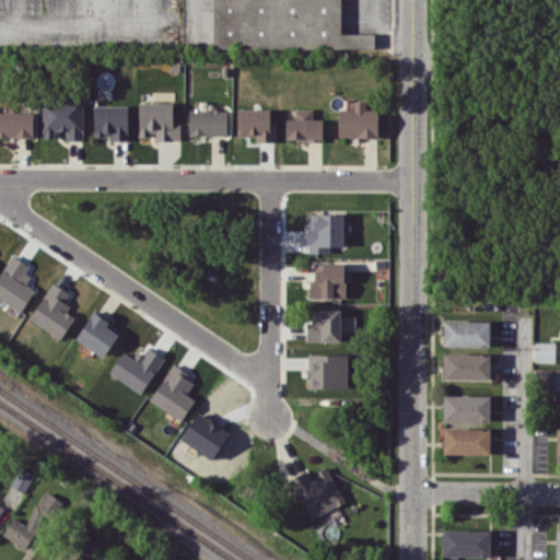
[(212,0),(212,45),(372,45),(372,31),(340,31),(340,0),(212,0)]
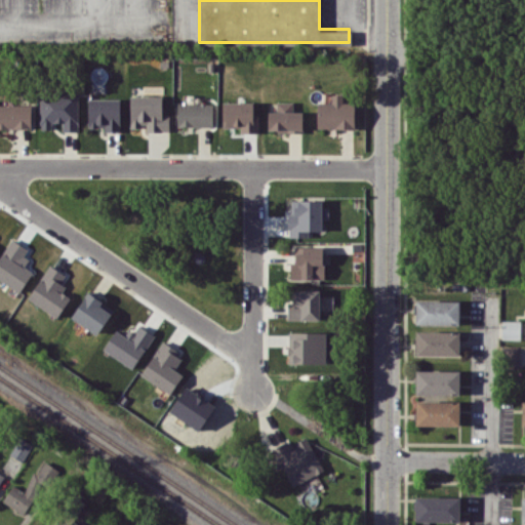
[(78,93),(40,93),(40,129),(51,129),(51,122),(63,122),(63,130),(78,131),(78,93)]
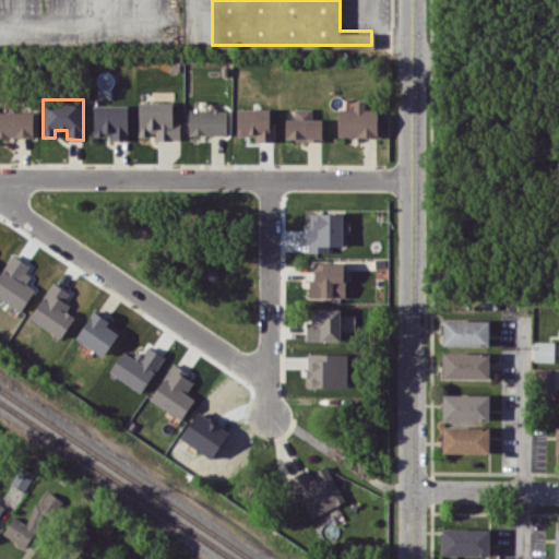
[(337,137),(378,137),(378,109),(365,109),(366,100),(354,100),(353,109),(339,108),(337,137)]
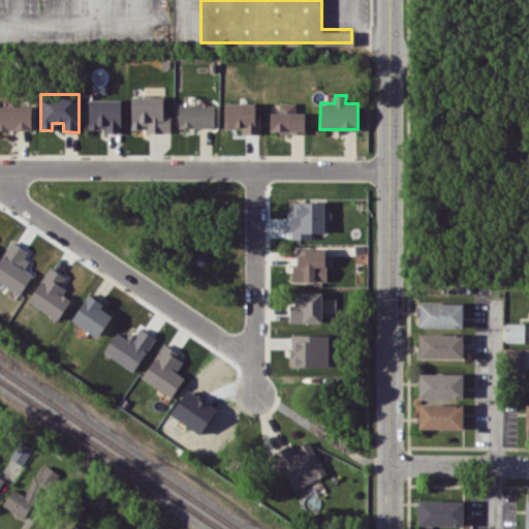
[(132,128),(142,128),(142,125),(148,125),(148,132),(173,132),(172,115),(163,115),(163,96),(131,96),(132,128)]
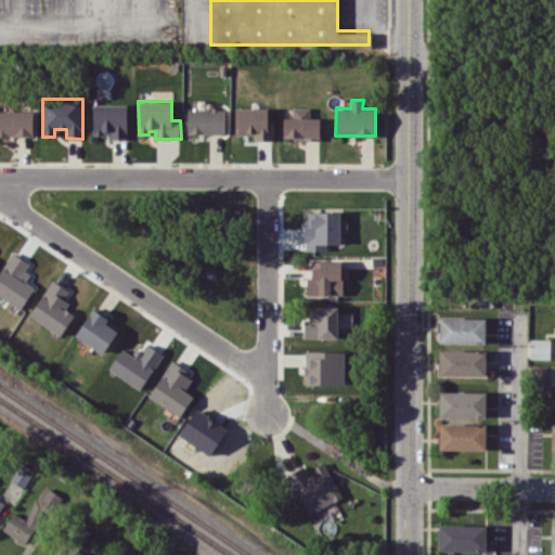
[(127,139),(128,104),(94,104),(93,134),(111,134),(111,139),(127,139)]
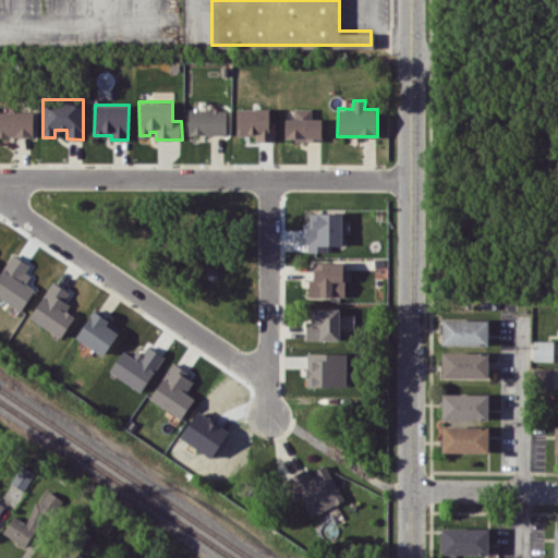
[(269,108),(237,108),(237,135),(255,135),(255,141),(275,141),(275,121),(269,121),(269,108)]
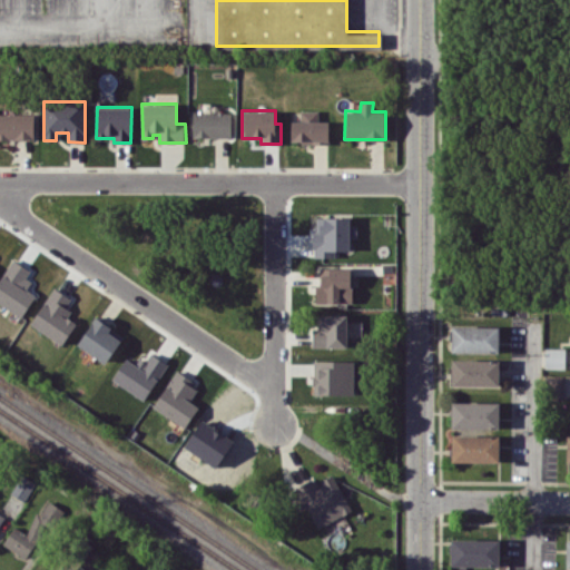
[(291,120),(292,144),(330,143),(328,121),(318,121),(318,110),(300,110),(301,120),(291,120)]
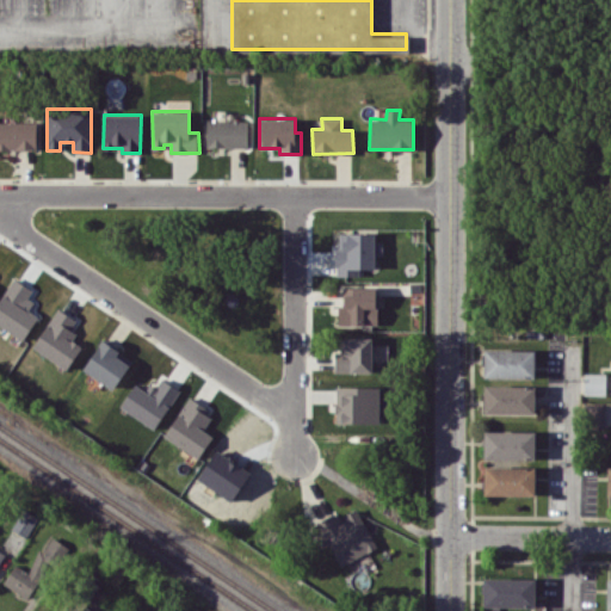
[(207,147),(248,147),(248,121),(207,119),(207,147)]
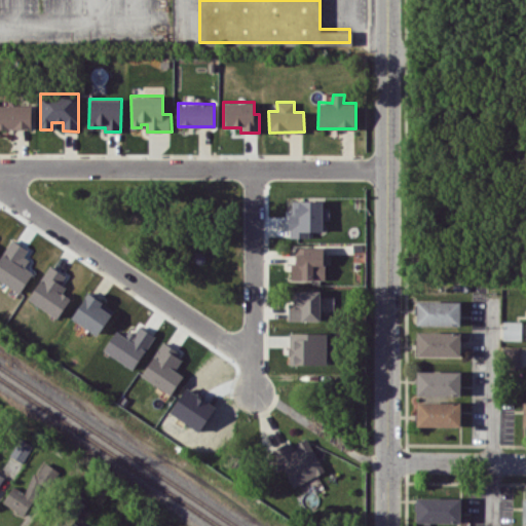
[(0,128),(31,127),(31,104),(0,105),(0,128)]
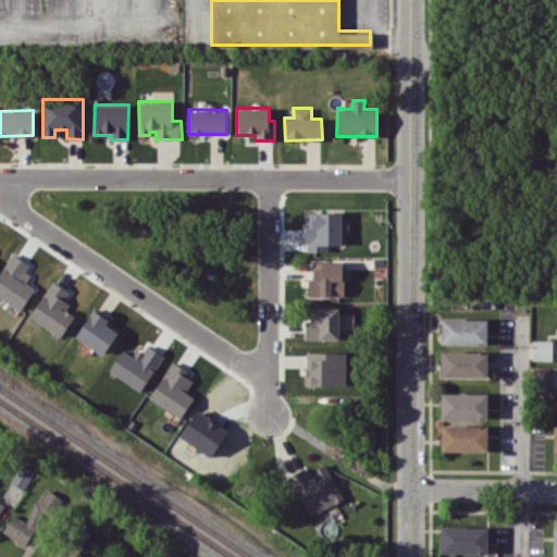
[(342,212),(309,212),(309,226),(305,226),(305,250),(327,250),(327,244),(342,244),(342,231),(349,231),(349,220),(342,220),(342,212)]
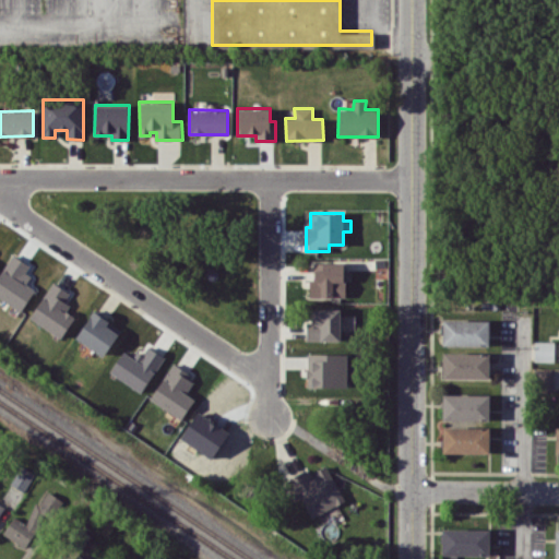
[(34,288),(26,284),(31,275),(25,273),(30,264),(10,253),(0,272),(0,297),(23,309),(34,288)]
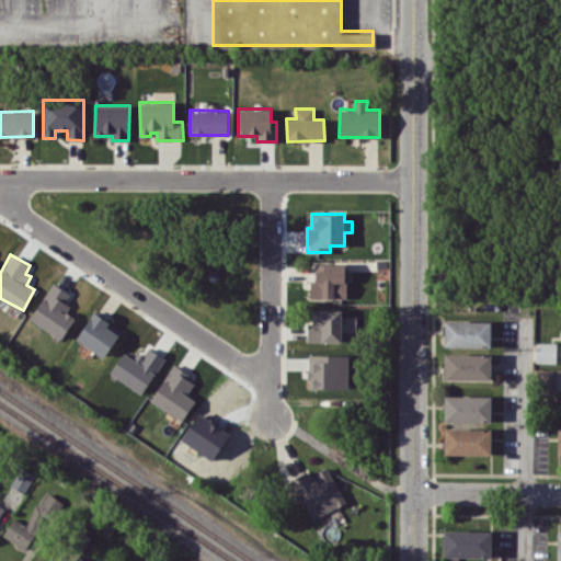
[(310,279),(311,298),(346,297),(345,263),(316,263),(316,279),(310,279)]
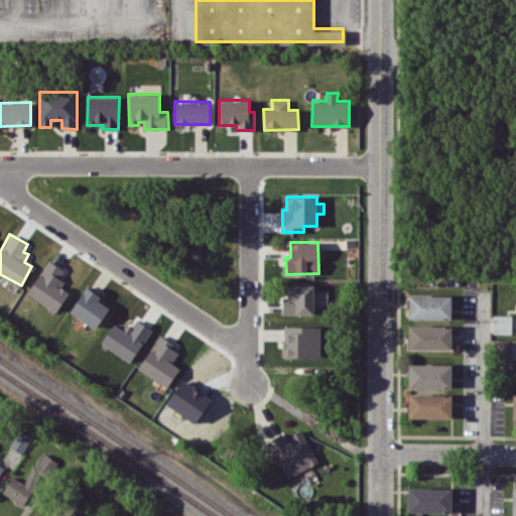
[(67,271),(48,260),(27,292),(55,311),(69,292),(57,284),(67,271)]
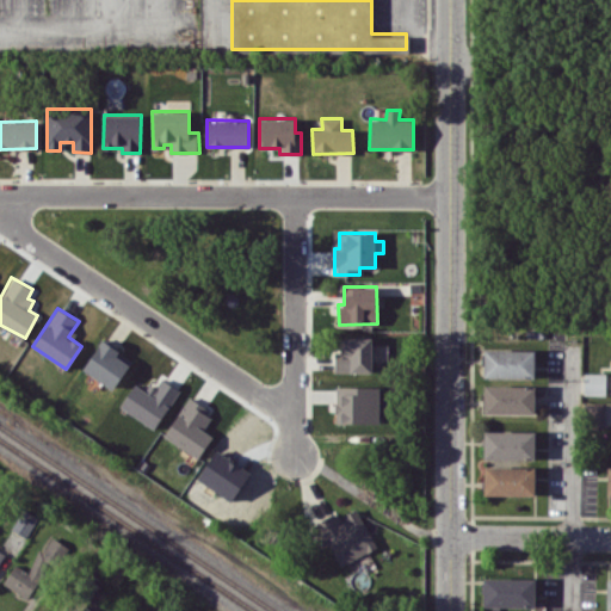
[(335,371),(372,371),(372,337),(345,337),(345,351),(335,350),(335,371)]
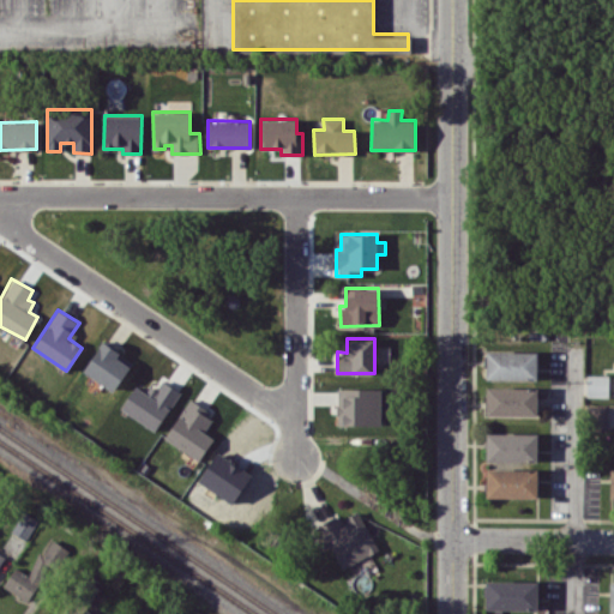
[(133,359),(101,342),(84,373),(116,390),(133,359)]
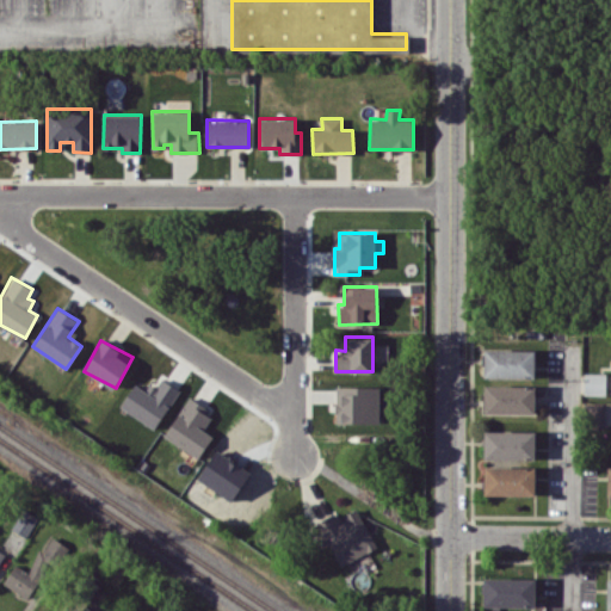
[(535,350),(485,349),(485,377),(535,377),(535,350)]
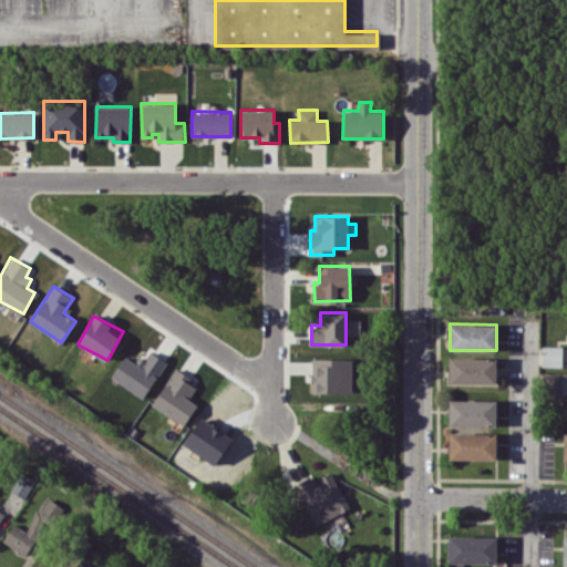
[(542,367),(562,367),(563,346),(543,346),(542,367)]
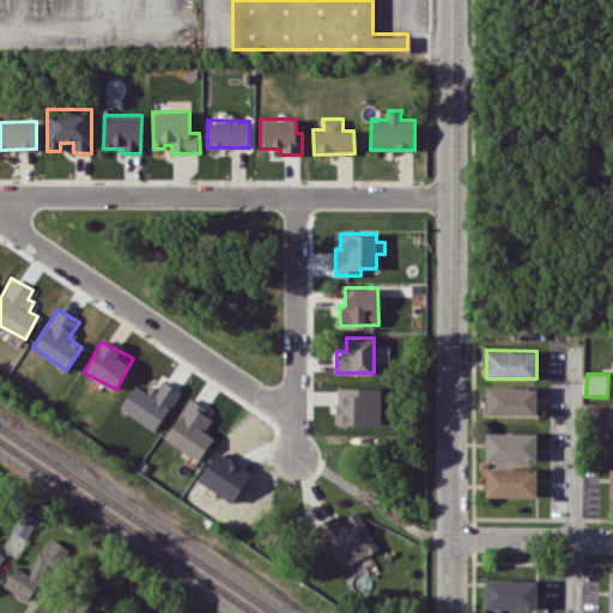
[(120,407),(156,430),(180,390),(159,377),(150,394),(135,384),(120,407)]
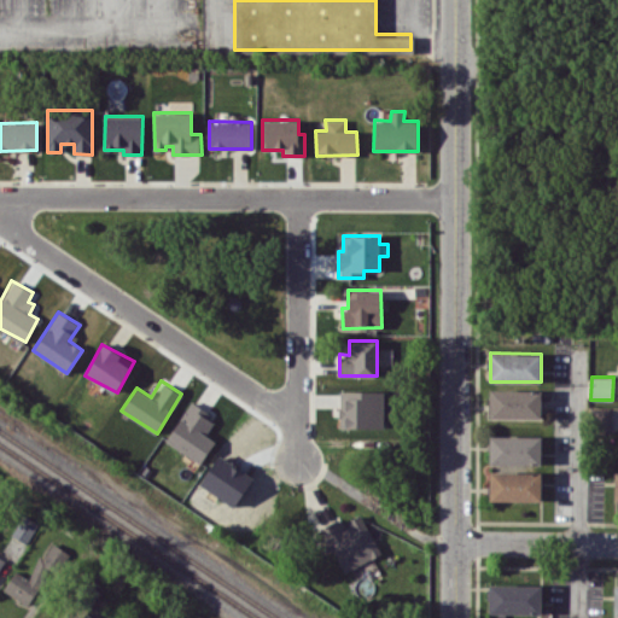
[(541,419),(542,390),(490,389),(490,418),(541,419)]
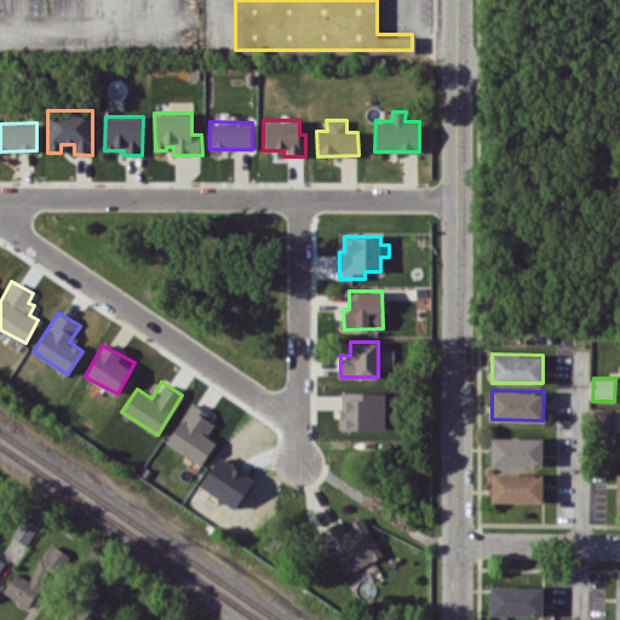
[(385,429),(385,392),(342,391),(340,429),(385,429)]
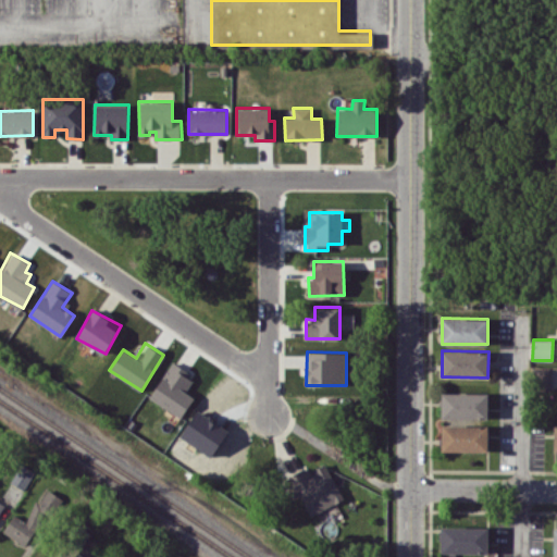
[(149,396),(181,418),(194,397),(185,391),(195,378),(172,362),(149,396)]
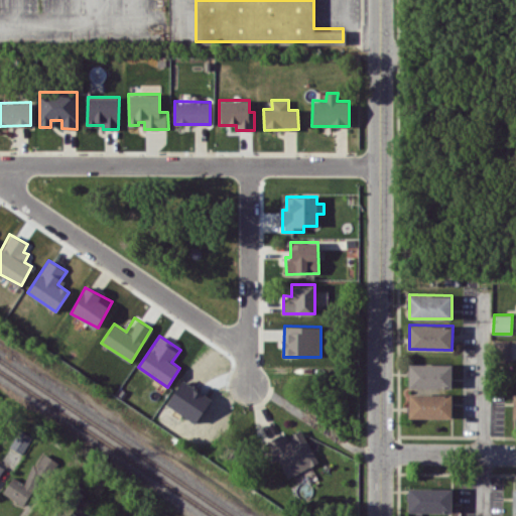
[(510,361),(509,341),(498,341),(498,361),(510,361)]
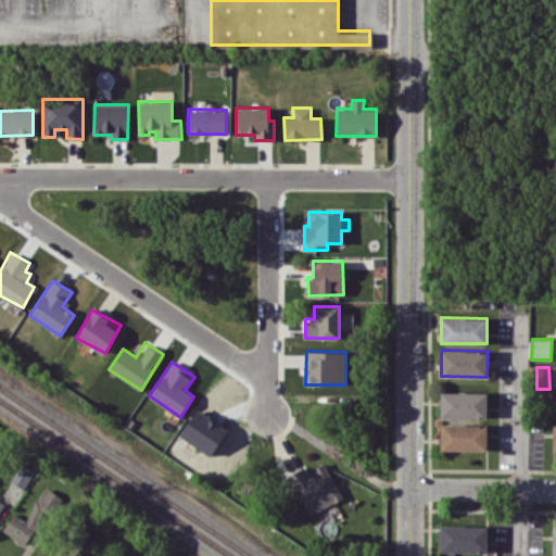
[(441,417),(487,418),(487,392),(441,392),(441,417)]
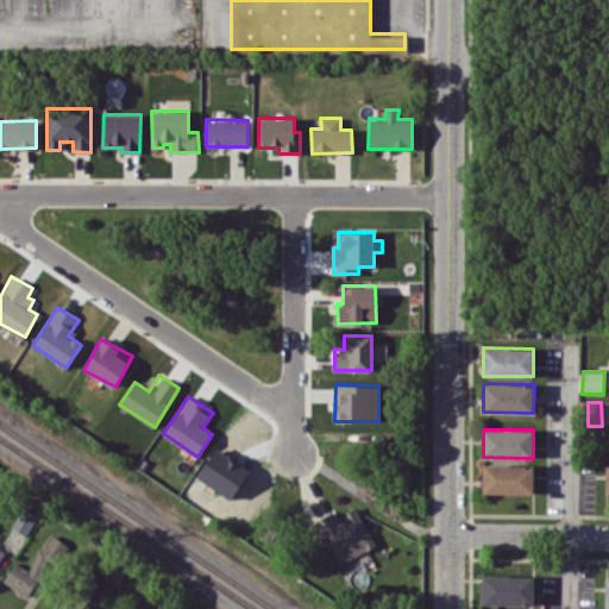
[(198,477),(231,498),(249,471),(215,449),(198,477)]
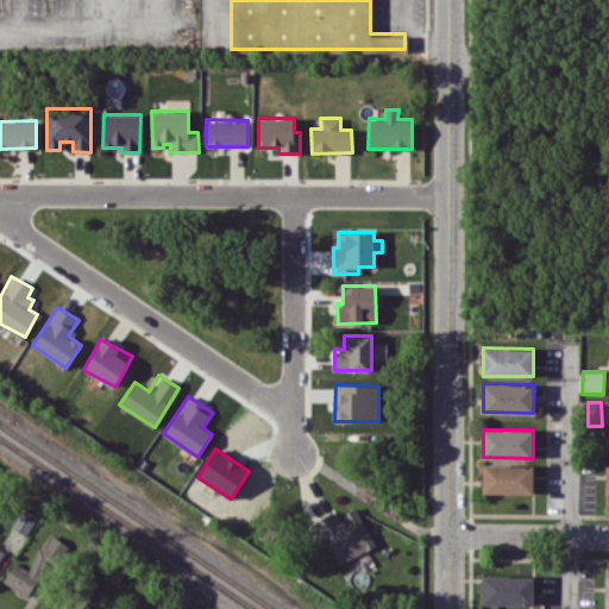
[(533,465),(483,465),(483,493),(533,494),(533,465)]
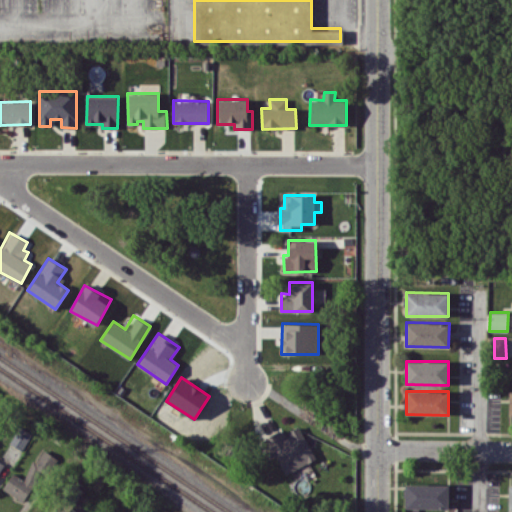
[(32,433),(19,426),(10,444),(22,450),(32,433)]
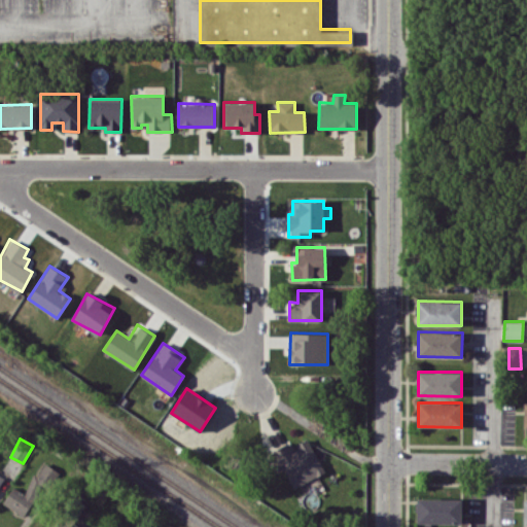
[(325,470),(308,440),(291,448),(288,442),(270,452),(280,470),(284,468),(293,488),(325,470)]
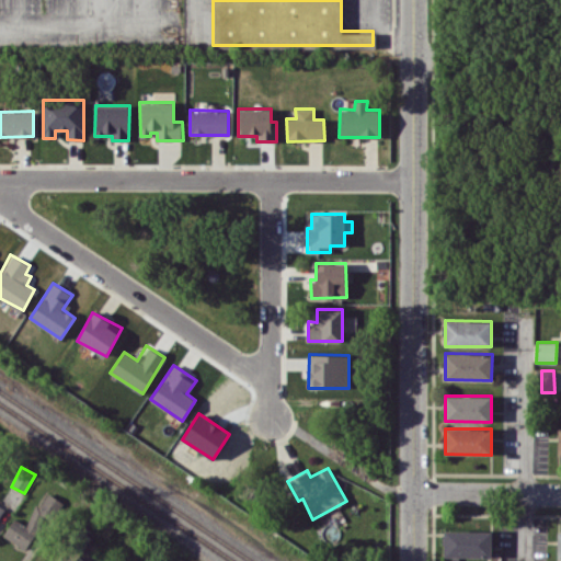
[(39,507),(54,516),(61,502),(46,494),(39,507)]
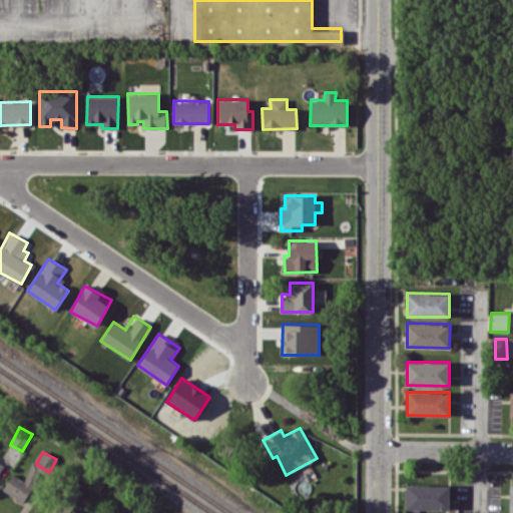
[(22,503),(32,486),(12,474),(2,490),(22,503)]
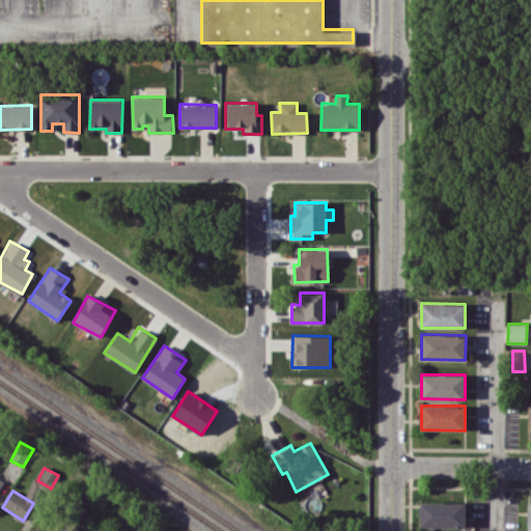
[(420,527),(465,527),(466,502),(421,501),(420,527)]
